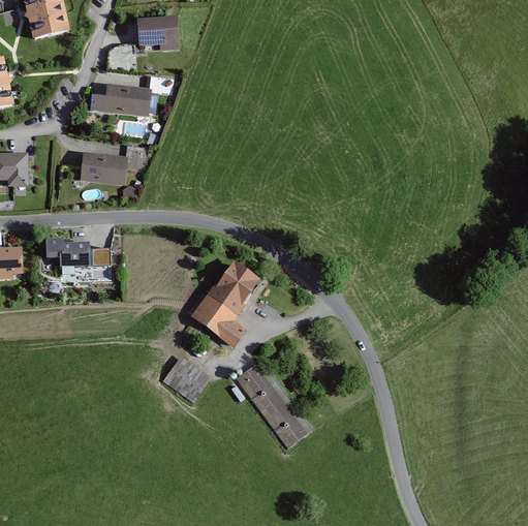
[(24,0),(32,36),(69,28),(62,0),(24,0)]
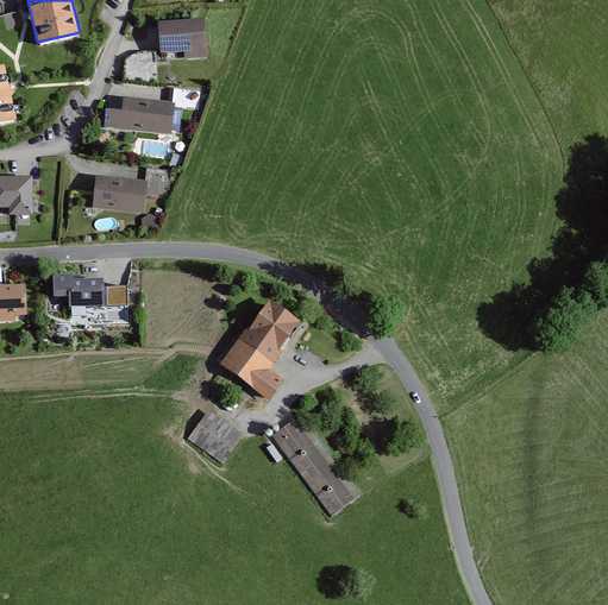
[(5,12),(10,24),(24,20),(20,7),(5,12)]
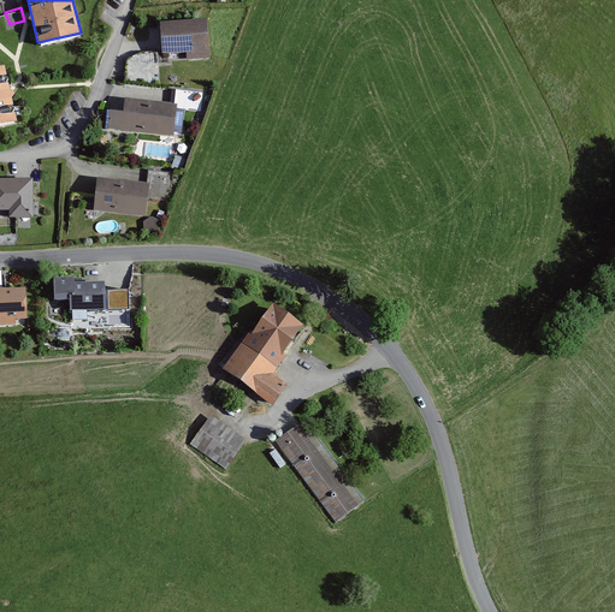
[(207,19),(161,23),(164,53),(185,52),(187,59),(210,57),(207,19)]
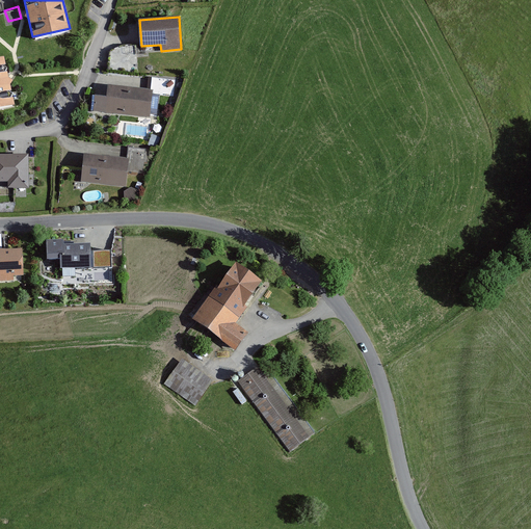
[(0,108),(14,105),(2,57),(0,57),(0,108)]
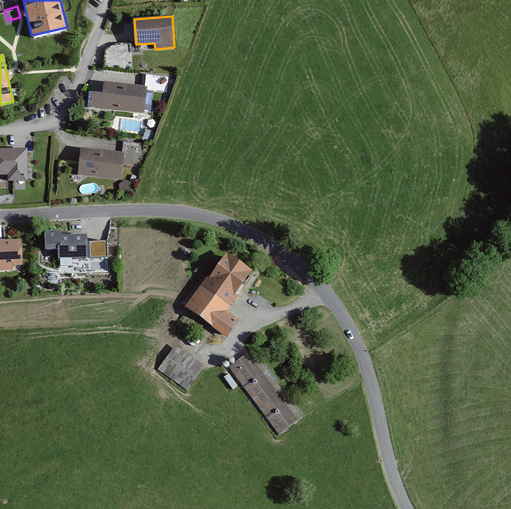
[(147,86),(103,81),(103,89),(92,88),(90,106),(144,111),(147,86)]
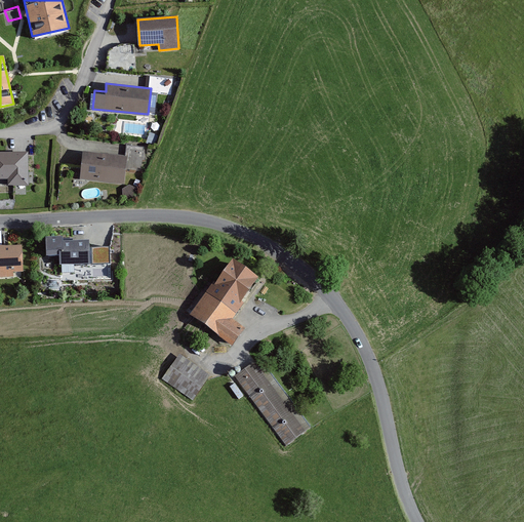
[(29,151),(0,153),(0,178),(11,178),(11,185),(31,183),(29,151)]
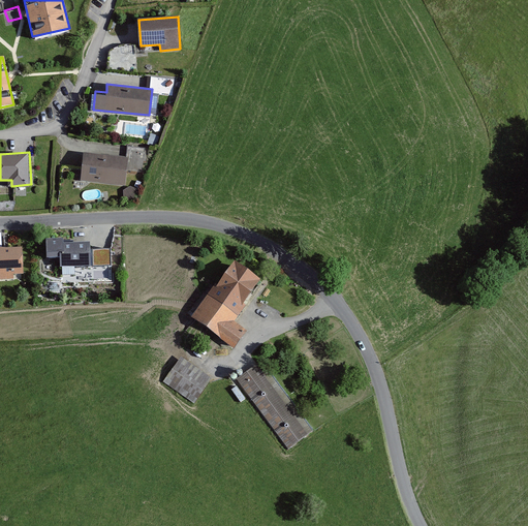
[(127,157),(84,153),(81,178),(125,183),(127,157)]
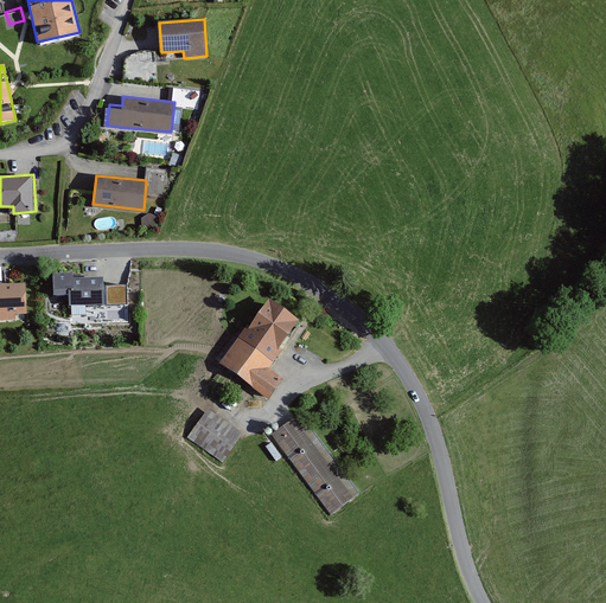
[(104,302),(103,277),(72,278),(72,271),(52,271),(53,294),(68,294),(68,303),(104,302)]
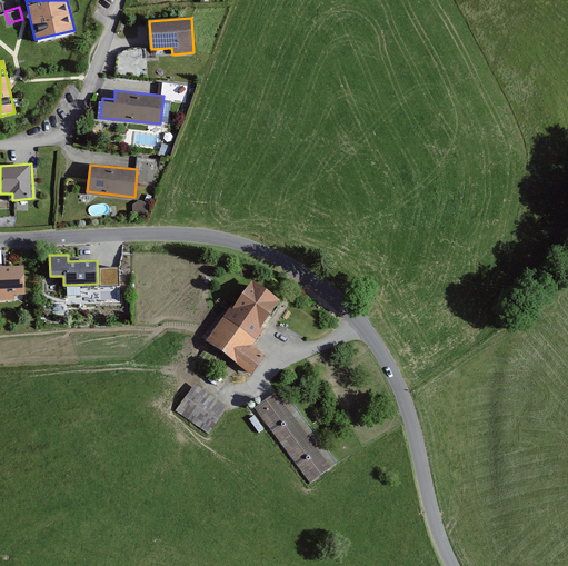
[(23,291),(21,262),(0,265),(0,298),(13,297),(13,293),(23,291)]
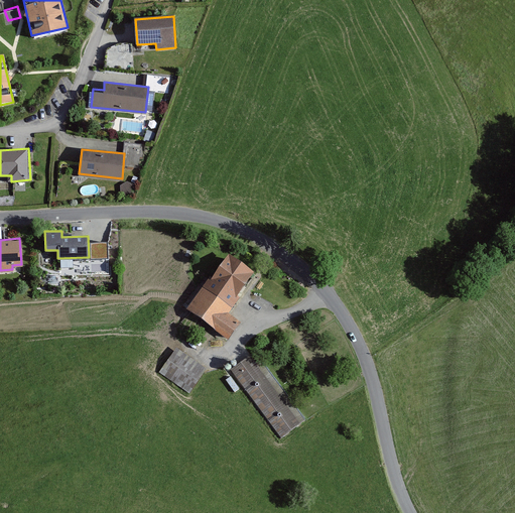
[(253,272),(228,254),(212,277),(209,275),(185,309),(228,339),(241,321),(229,312),(240,296),(238,294),(253,272)]
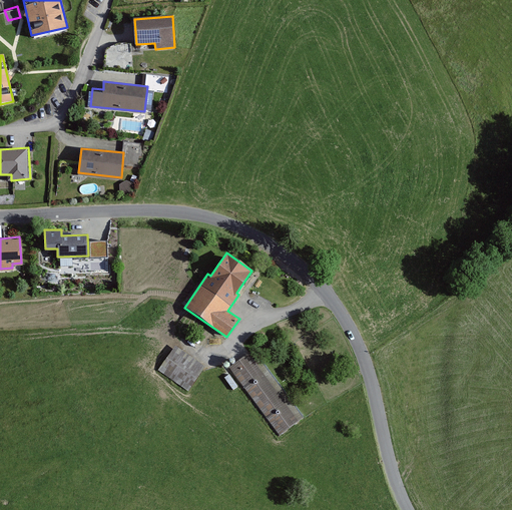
[(188,389),(204,364),(173,345),(157,370),(188,389)]
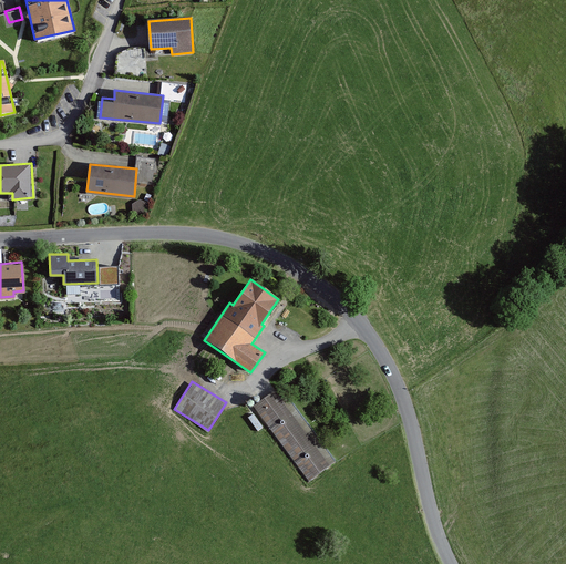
[(332,461),(276,386),(251,404),(308,479),(332,461)]
